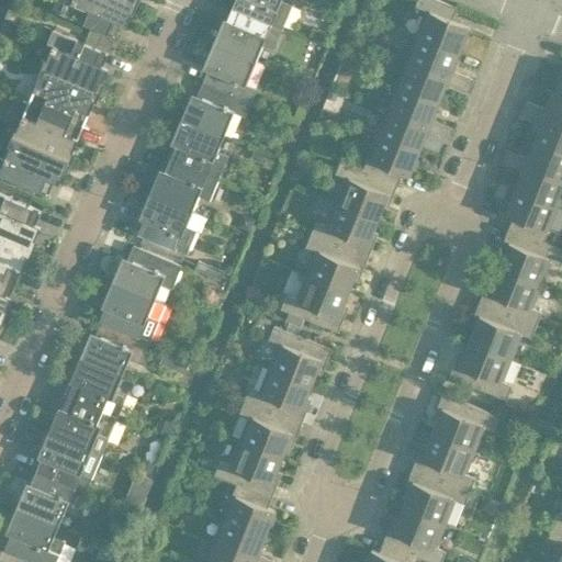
[(136,3),(127,0),(72,0),(72,1),(68,0),(66,0),(60,13),(115,37),(128,7),(134,9),(136,3)]
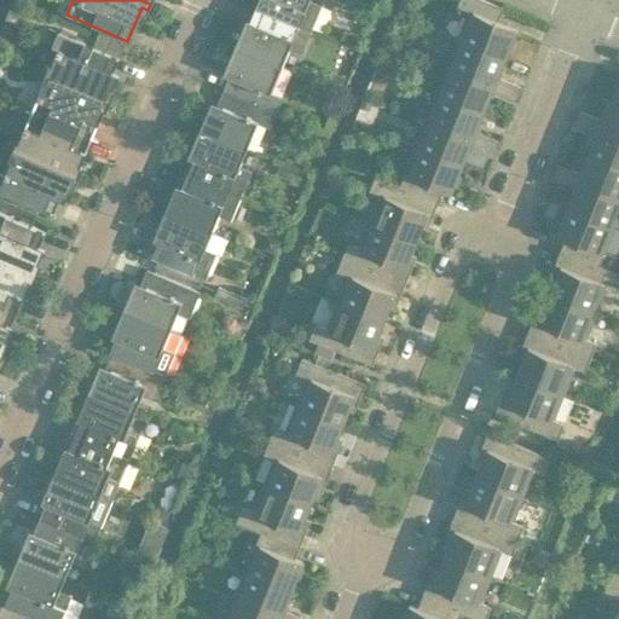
[(310,0),(267,0),(264,10),(312,30),(322,6),(310,1),(310,0)]
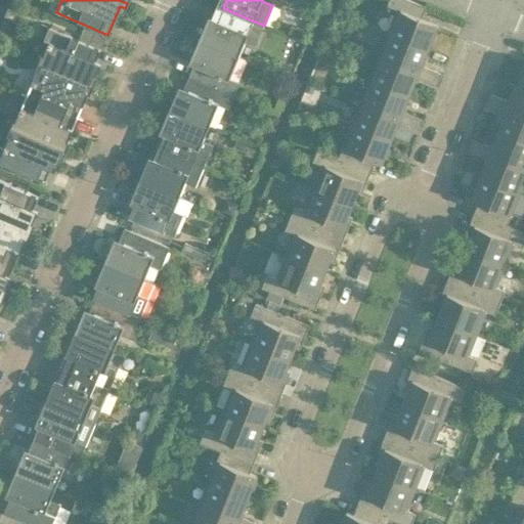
[(426,7),(408,0),(389,0),(387,6),(397,10),(388,33),(428,49),(437,25),(422,18),(426,7)]
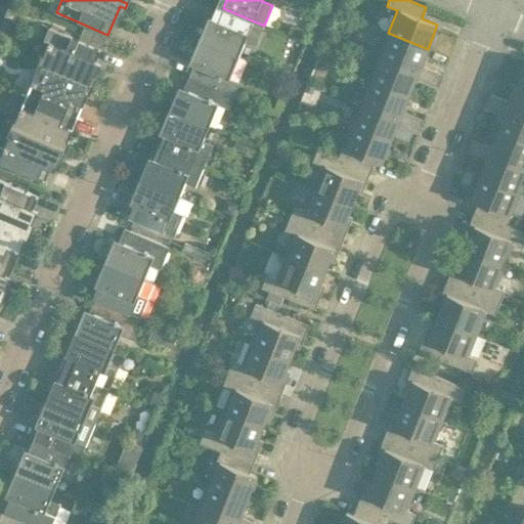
[(218,20),(214,18),(213,22),(211,22),(209,22),(208,23),(207,24),(206,24),(198,44),(237,60),(245,42),(255,47),(264,26),(223,8),(218,20)]
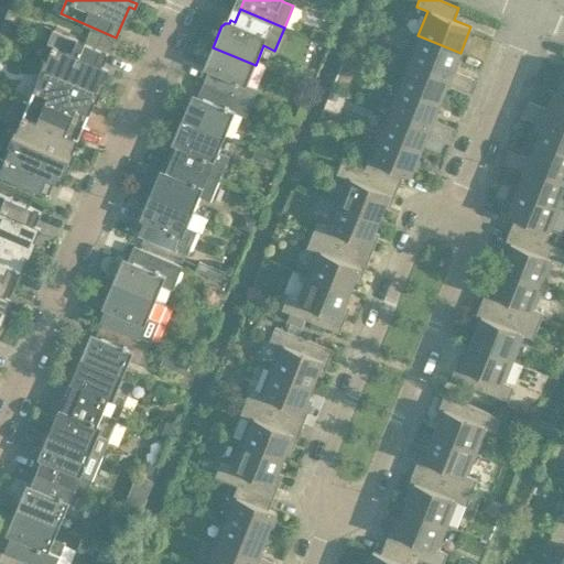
[(41,60),(39,66),(99,91),(101,86),(96,84),(109,53),(54,30),(47,44),(53,46),(46,63),(41,60)]
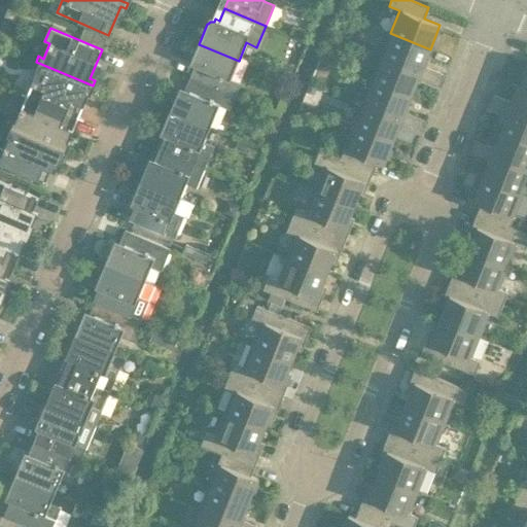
[(430,49),(390,33),(382,56),(421,72),(423,66),(430,49)]
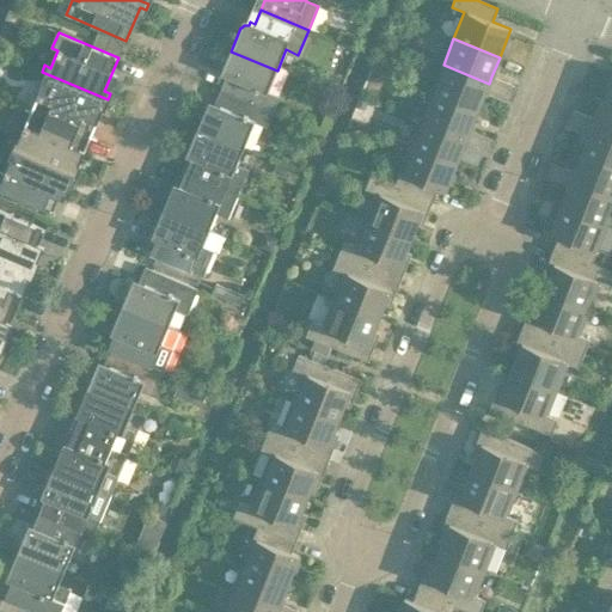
[(277,71),(231,51),(225,65),(225,66),(225,67),(225,68),(225,69),(226,71),(226,72),(228,73),(227,75),(232,78),(226,92),(274,112),(280,97),(268,92),(277,71)]
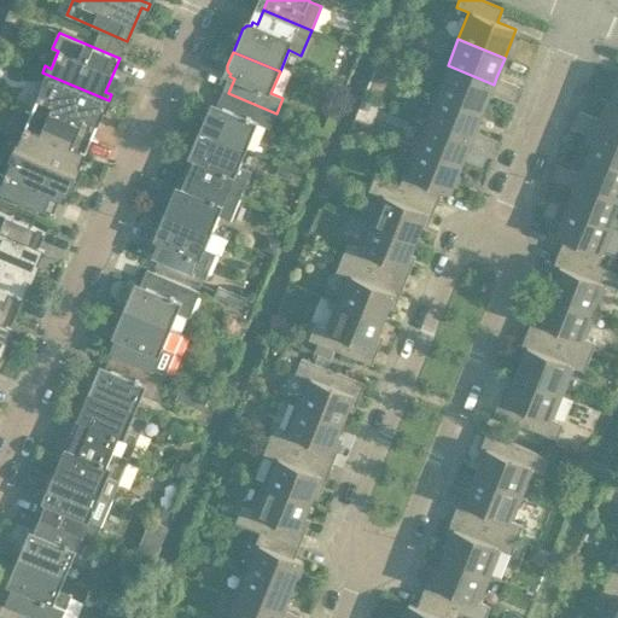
[(494,85),(448,65),(437,93),(483,111),(491,92),(502,95),(508,82),(496,77),(494,85)]
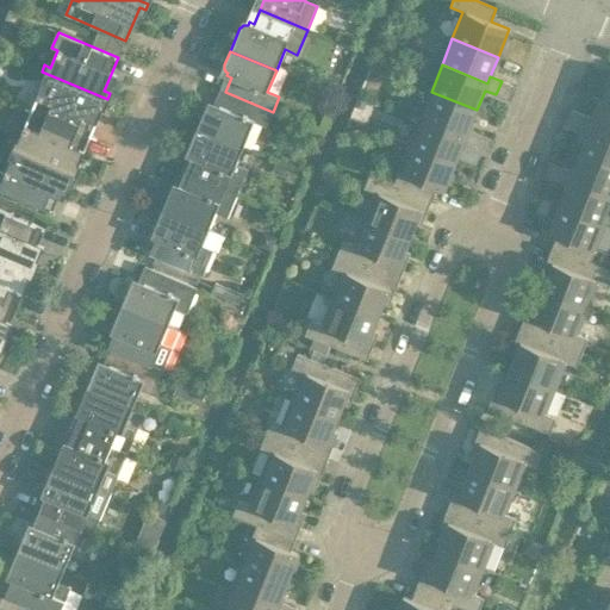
[(107,99),(42,72),(39,78),(45,80),(31,112),(85,135),(99,103),(105,105),(107,99)]
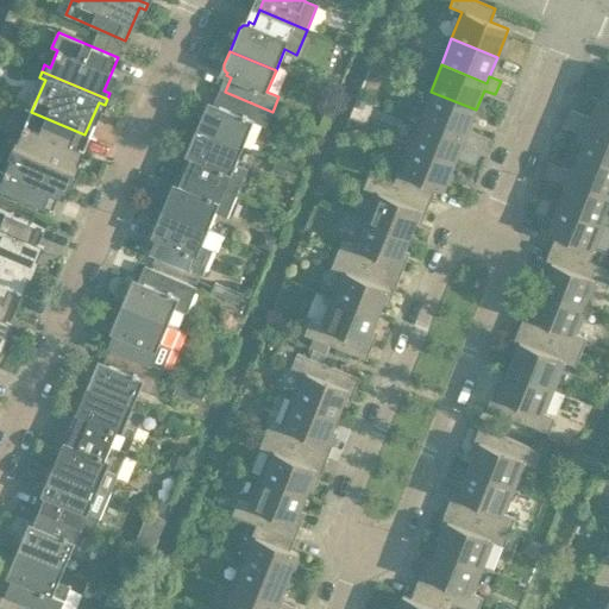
[(513,86),(501,81),(495,94),(507,99),(513,86)]
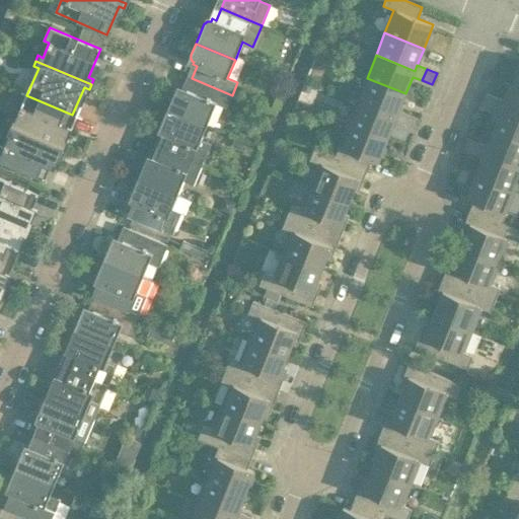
[(187,90),(182,88),(181,91),(179,90),(177,90),(175,91),(175,92),(174,93),(169,104),(209,122),(216,103),(226,107),(232,95),(192,78),(187,90)]
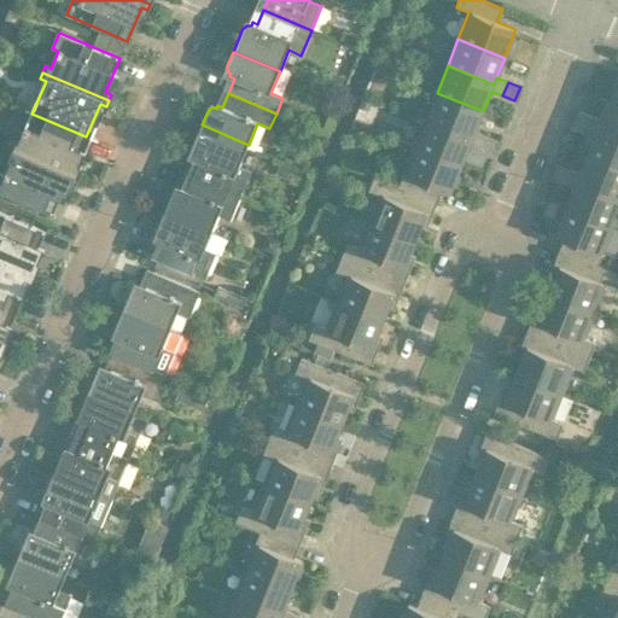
[(483,111),(437,93),(426,120),(472,139),(474,132),(483,111)]
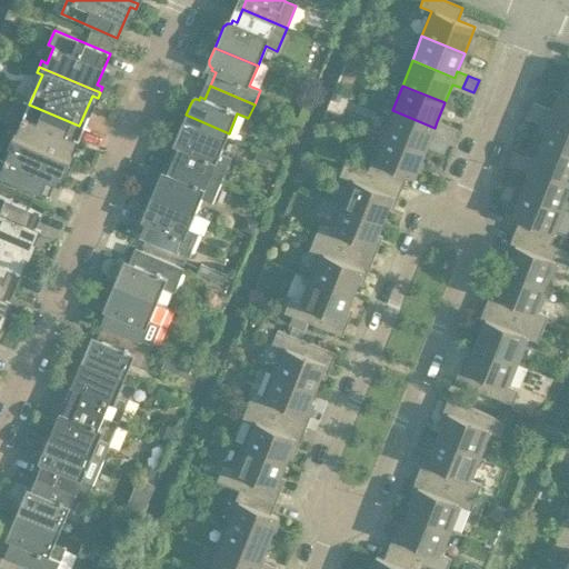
[(568,95),(562,92),(555,111),(545,107),(539,119),(549,123),(552,117),(568,123),(568,95)]
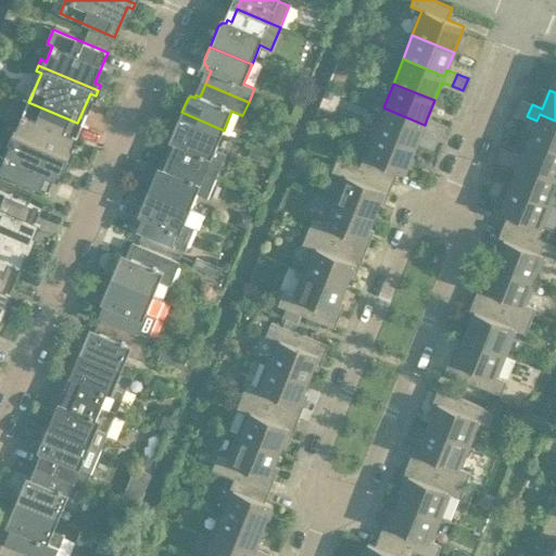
[(516,112),(527,116),(532,104),(521,100),(516,112)]
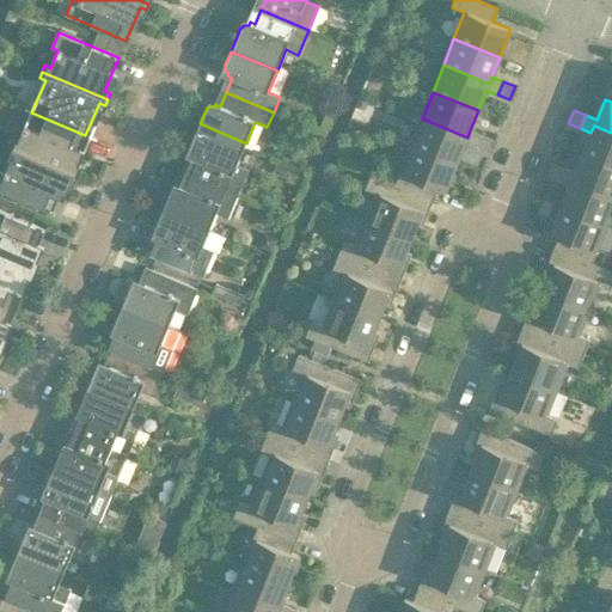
[(85,135),(31,112),(18,145),(12,142),(10,148),(75,176),(78,170),(72,167),(85,135)]
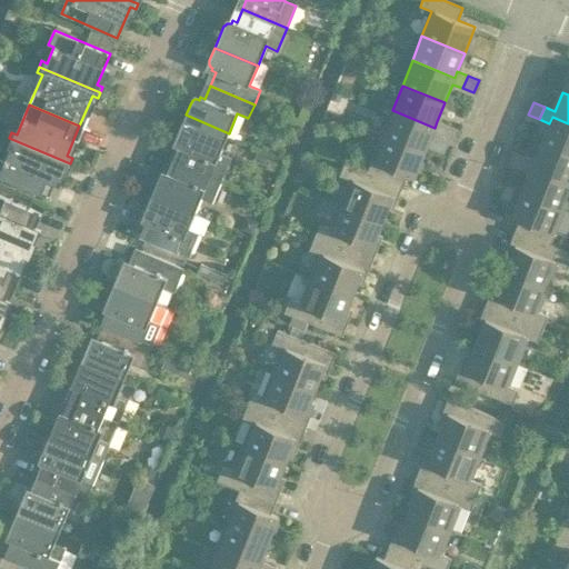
[(435,128),(392,110),(382,135),(425,152),(432,133),(442,138),(448,126),(437,121),(435,128)]
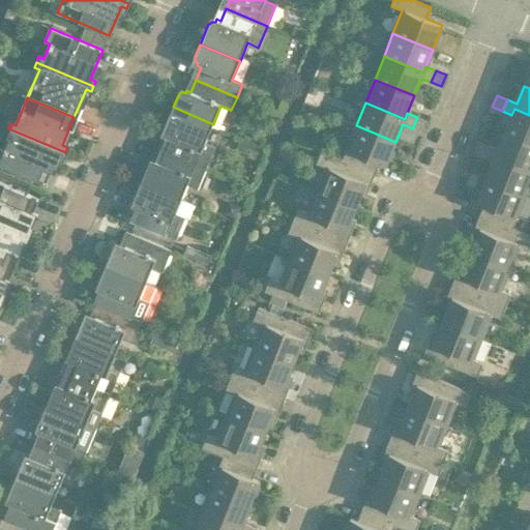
[(173,107),(165,127),(165,128),(165,129),(165,130),(165,131),(166,133),(168,134),(167,137),(171,139),(166,150),(206,168),(215,147),(205,142),(213,124),(173,107)]
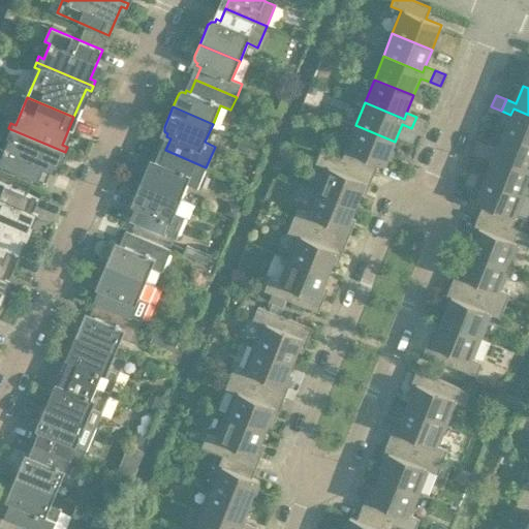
[(528,115),(514,109),(510,115),(504,132),(528,142),(528,115)]
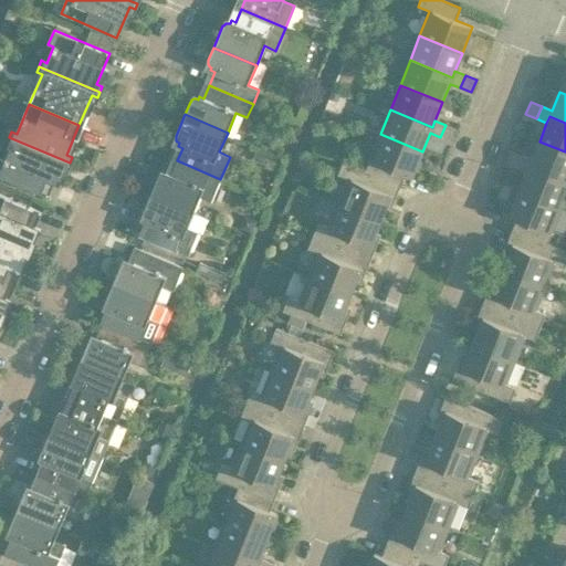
[(446,125),(440,137),(451,142),(457,129),(446,125)]
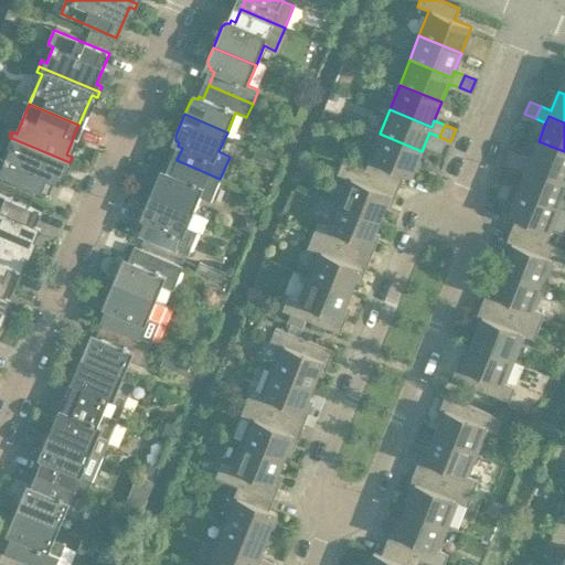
[(422,151),(380,134),(365,170),(364,171),(400,185),(404,173),(412,177),(422,151)]
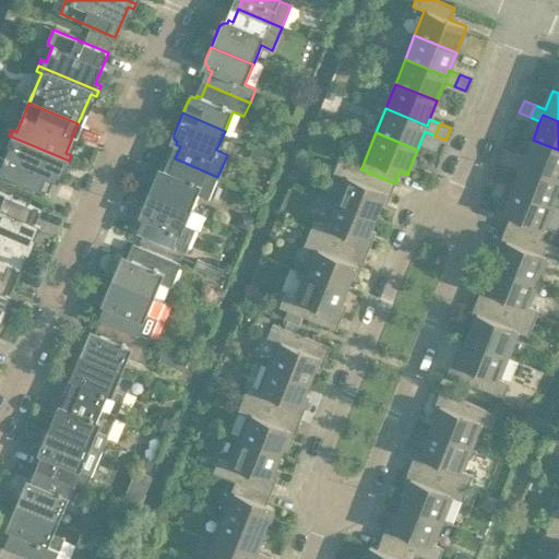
[(69,161),(9,135),(6,141),(11,143),(4,158),(0,156),(0,173),(48,194),(60,164),(66,166),(69,161)]
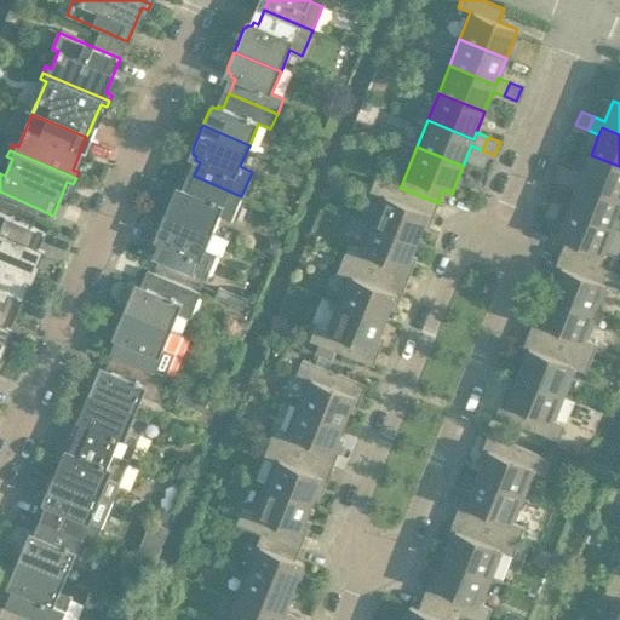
[(619,166),(591,155),(583,174),(572,170),(566,184),(578,188),(580,182),(619,197),(619,166)]
